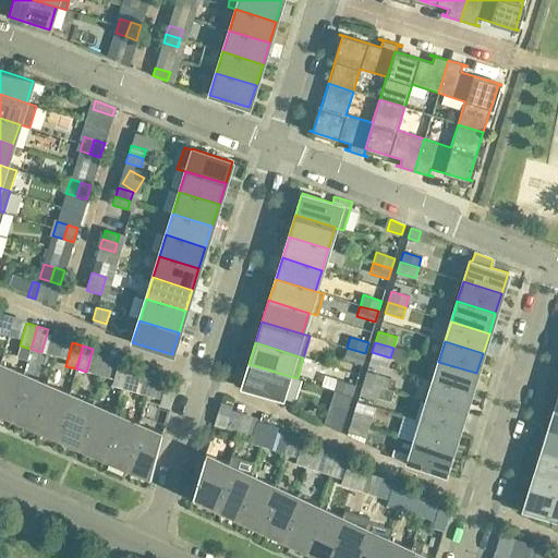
[(362,364),(365,353),(347,348),(343,359),(362,364)]
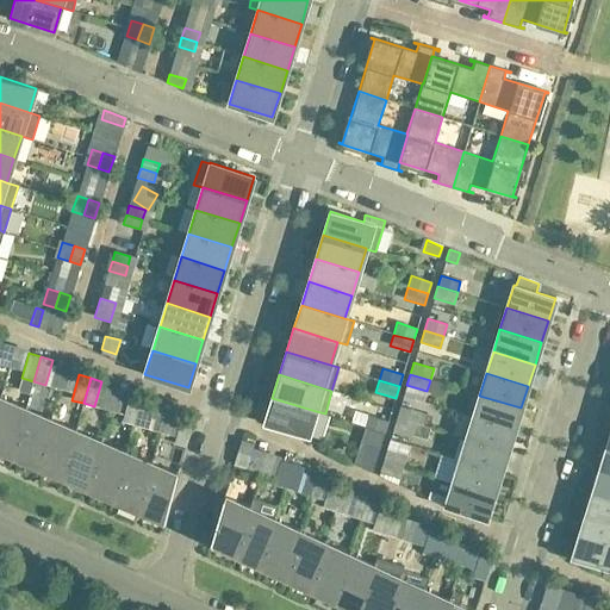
[(118,417),(123,397),(105,393),(101,414),(118,417)]
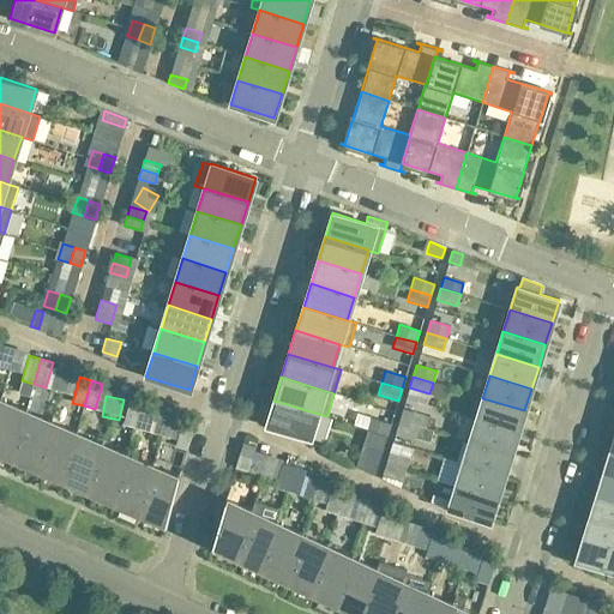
[(518,433),(524,410),(482,398),(475,420),(518,433)]
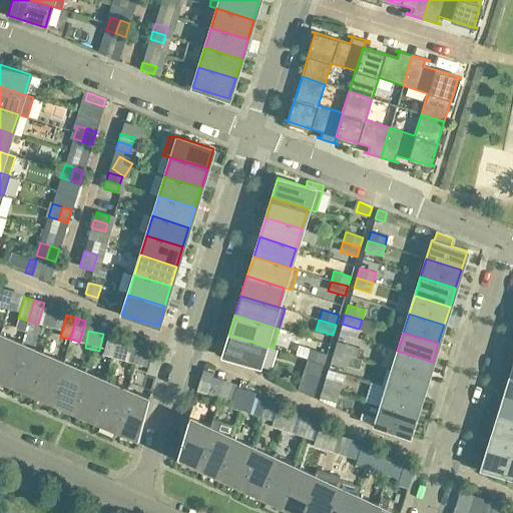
[(102,355),(112,358),(117,336),(107,334),(102,355)]
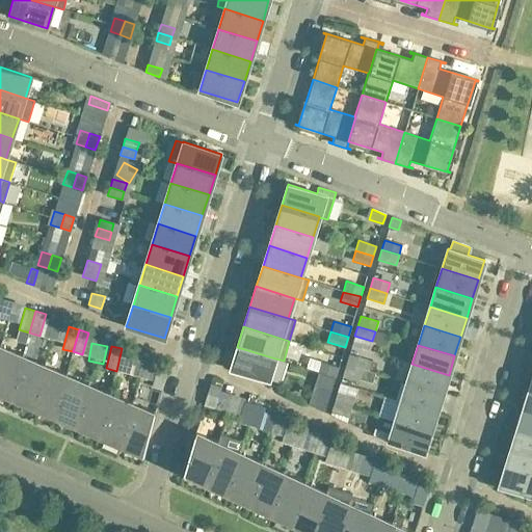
[(268,380),(275,358),(237,347),(231,368),(268,380)]
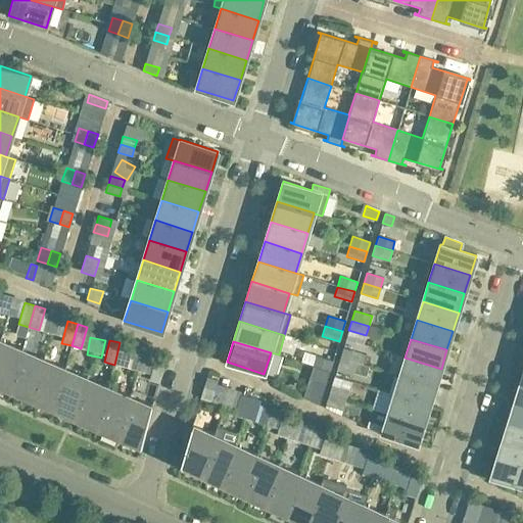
[(0,382),(11,388),(21,351),(22,348),(0,342),(0,382)]
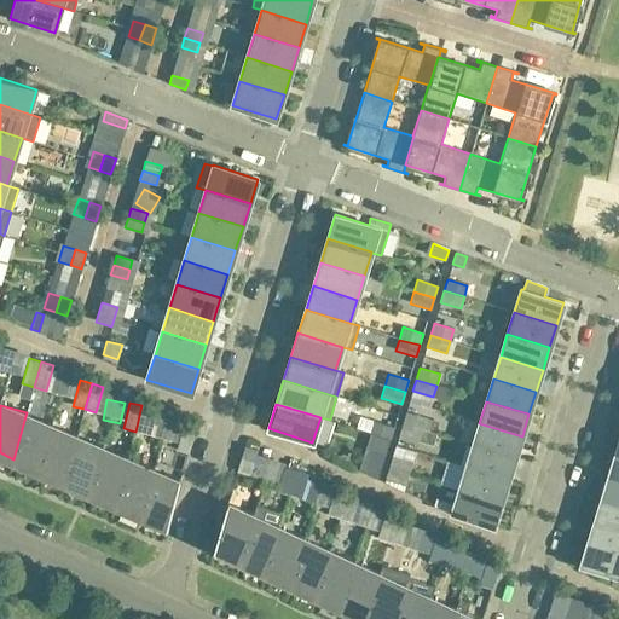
[(155,409),(142,405),(136,432),(148,434),(155,409)]
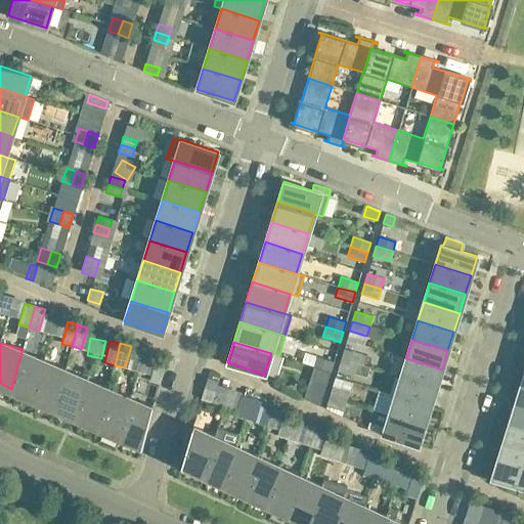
[(344,349),(341,359),(357,363),(360,354),(344,349)]
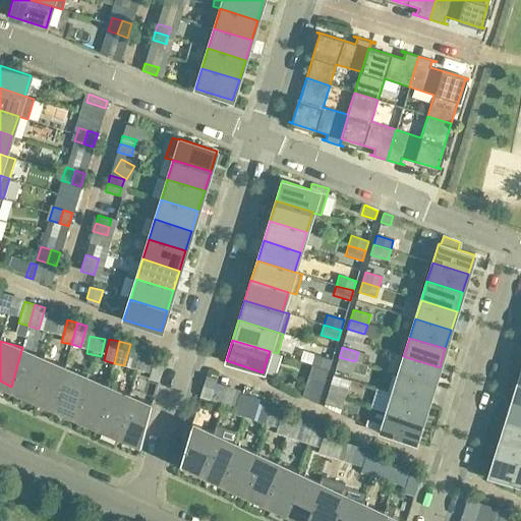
[(33,396),(43,359),(44,356),(21,350),(11,387),(33,396)]
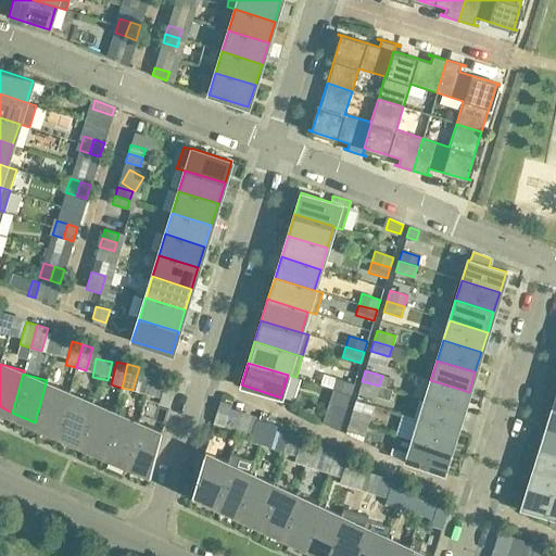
[(336,378),(332,389),(351,394),(354,383),(336,378)]
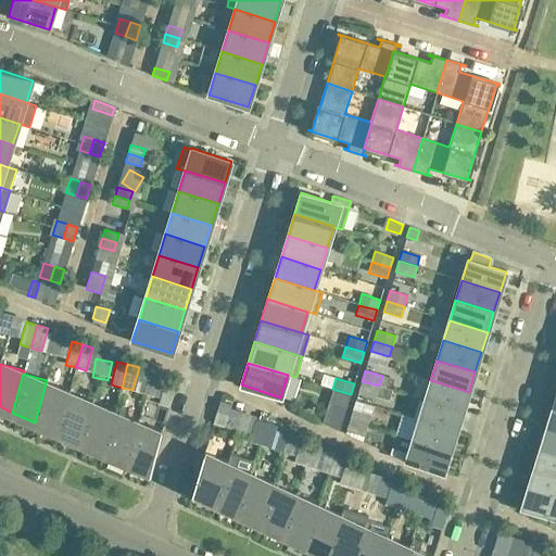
[(463,412),(469,392),(430,380),(425,400),(463,412)]
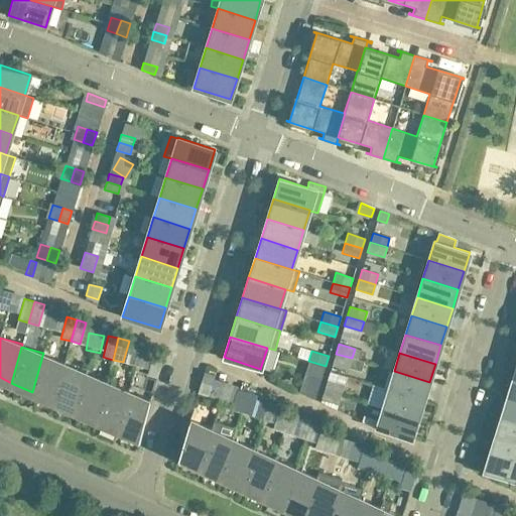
[(153,354),(146,376),(157,379),(164,358),(153,354)]
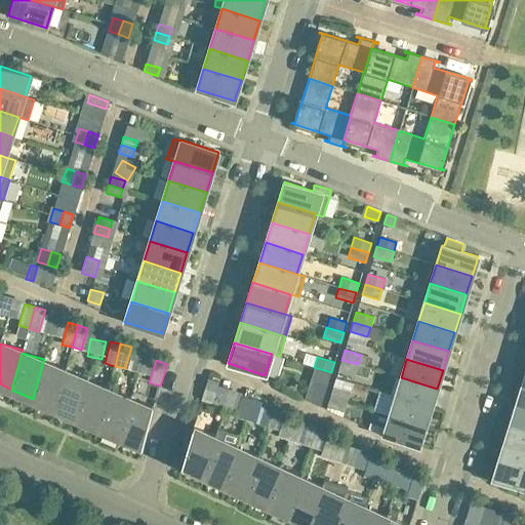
[(355,374),(358,364),(341,360),(338,369),(355,374)]
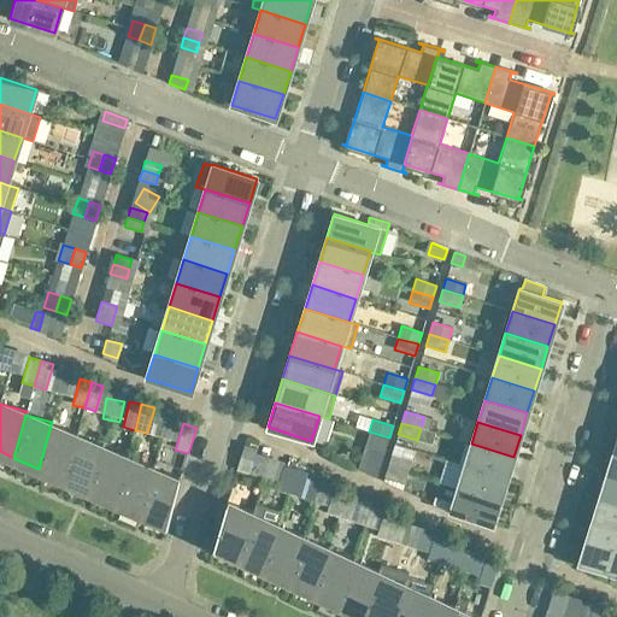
[(65,480),(77,438),(77,433),(51,425),(39,469),(65,480)]
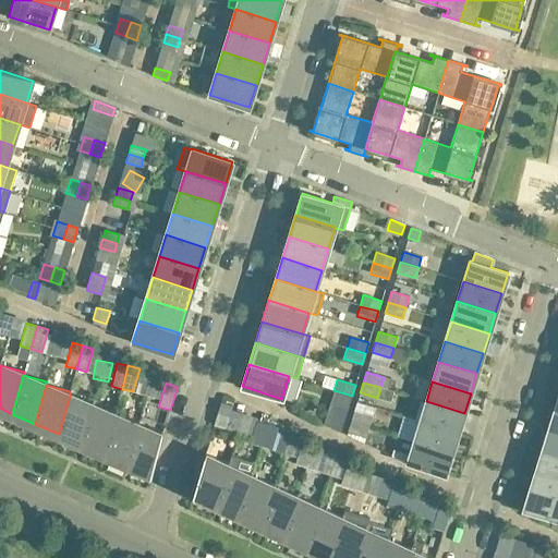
[(349,407),(352,396),(334,390),(330,401),(349,407)]
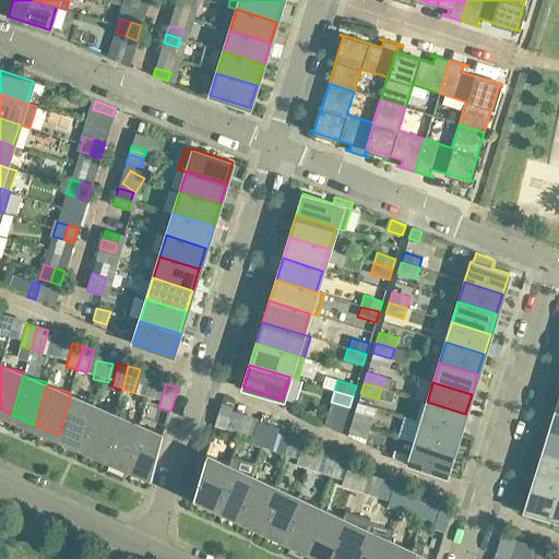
[(82,444),(93,406),(94,403),(70,396),(59,435),(82,444)]
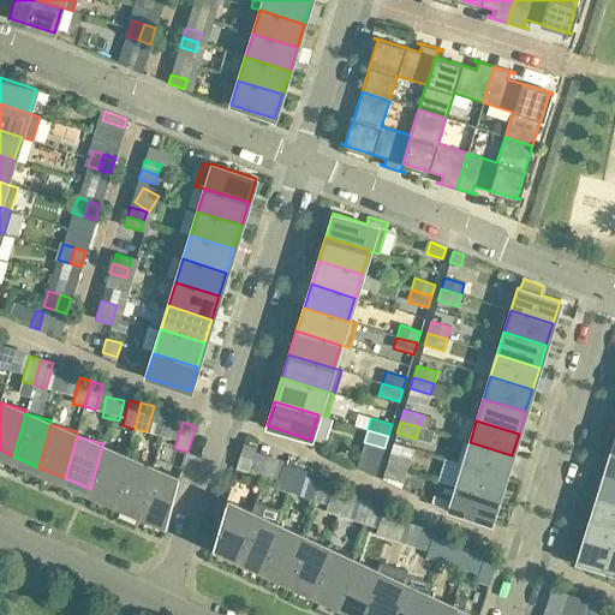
[(505,478),(512,455),(470,442),(463,465),(505,478)]
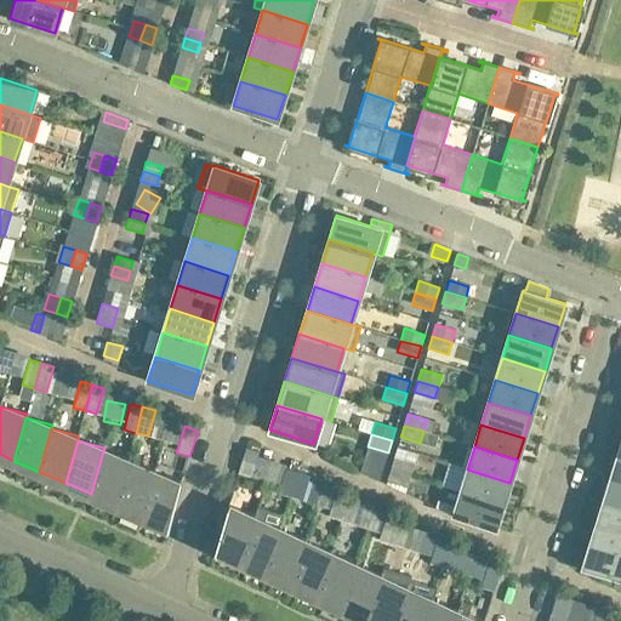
[(250,477),(257,451),(246,448),(239,473),(250,477)]
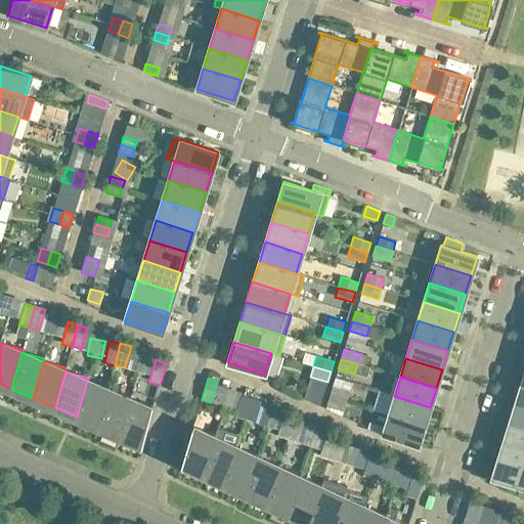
[(98,427),(108,390),(110,387),(87,381),(77,417),(98,427)]
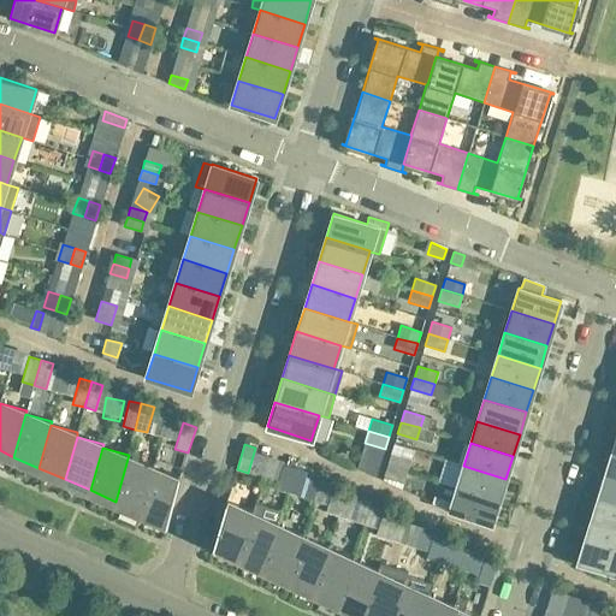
[(615,475),(615,451),(612,451),(605,473),(615,475)]
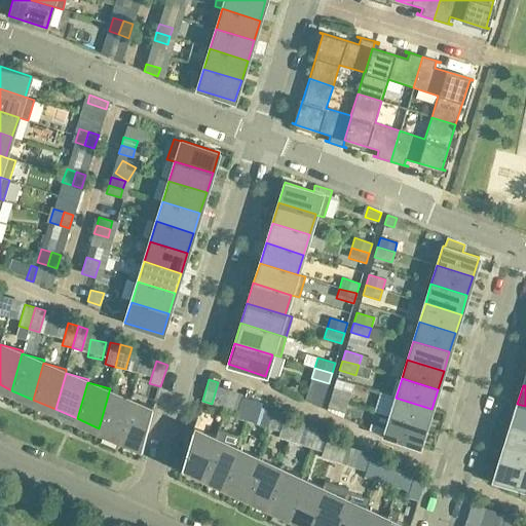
[(334,387),(331,398),(347,403),(350,392),(334,387)]
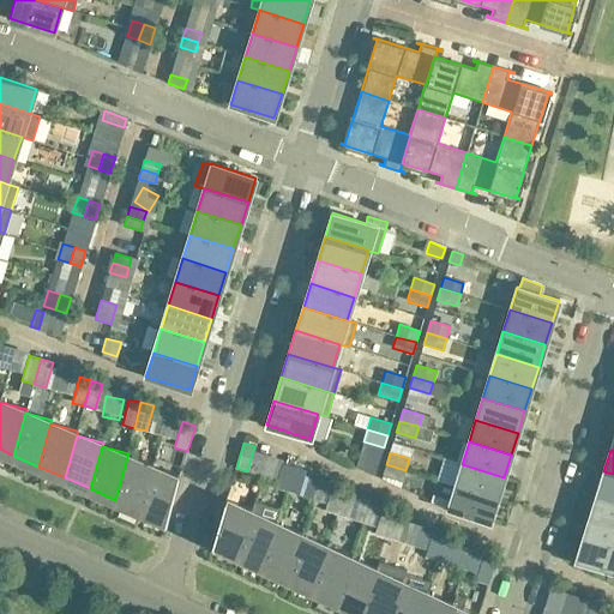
[(140,511),(152,468),(154,464),(127,457),(115,500),(140,511)]
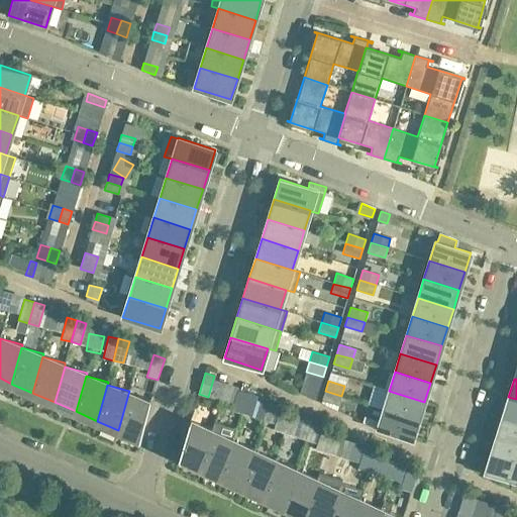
[(231,410),(241,413),(247,393),(237,390),(231,410)]
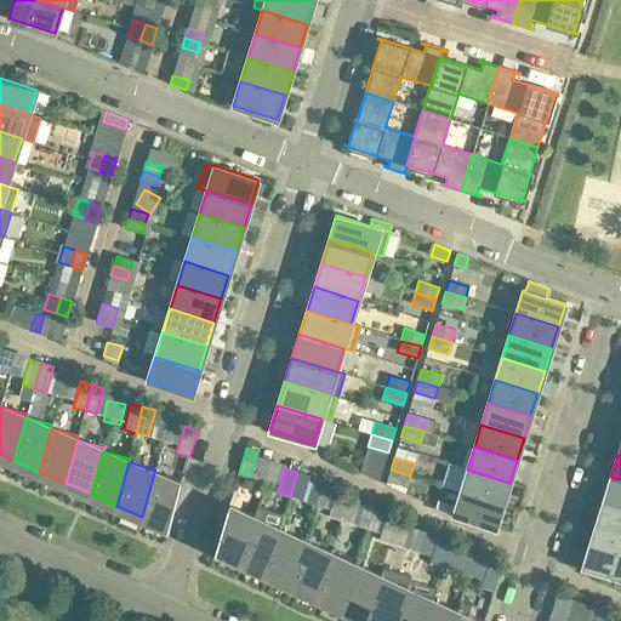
[(440,493),(455,496),(461,473),(446,468),(440,493)]
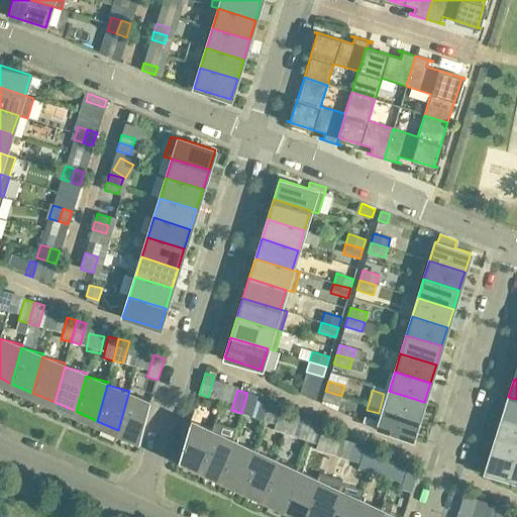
[(338,406),(341,396),(325,391),(322,400),(338,406)]
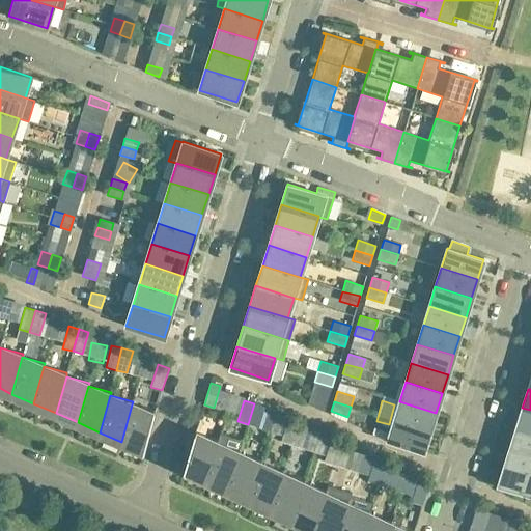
[(429,431),(436,413),(399,401),(393,420),(429,431)]
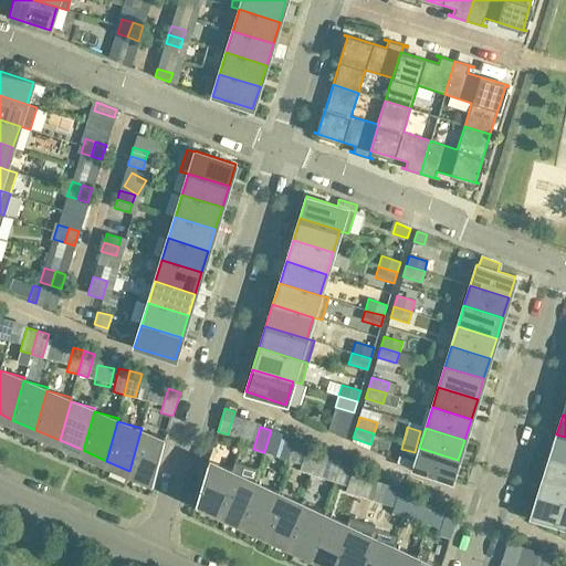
[(281,433),(271,430),(264,452),(274,456),(281,433)]
